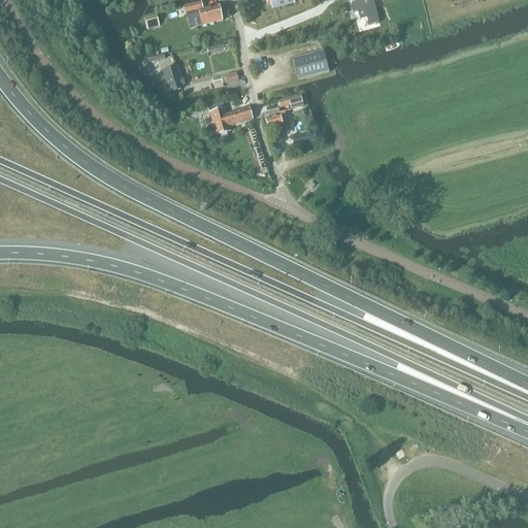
[(265,0),(267,6),(270,5),(272,10),(278,8),(277,3),(288,0),(265,0)]
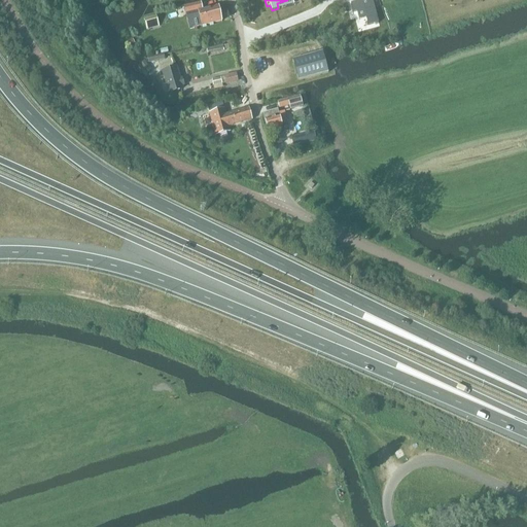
[(371,0),(363,0),(350,4),(352,12),(356,11),(358,20),(366,18),(369,26),(378,23),(371,0)]
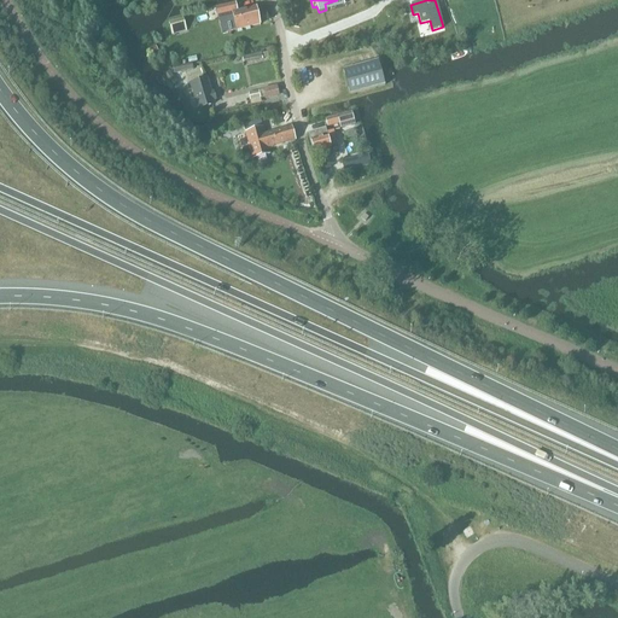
[(235,5),(227,6),(216,9),(219,21),(233,17),(235,30),(260,25),(256,7),(237,11),(235,5)]
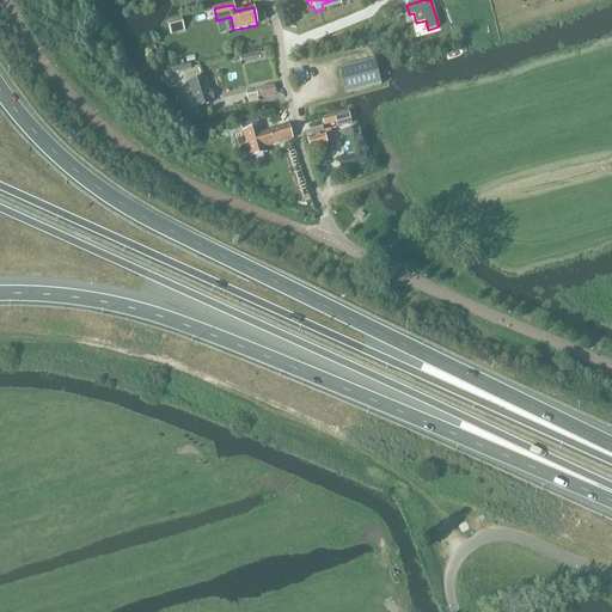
[(167,22),(171,35),(185,31),(181,18),(167,22)]
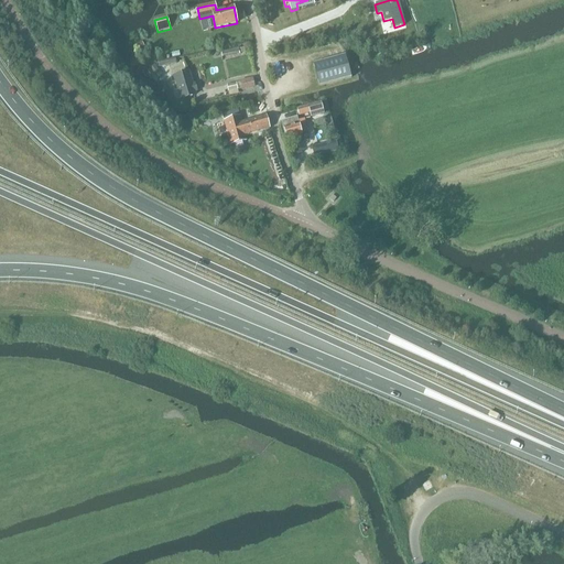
[(351,78),(345,56),(313,65),(318,87),(351,78)]
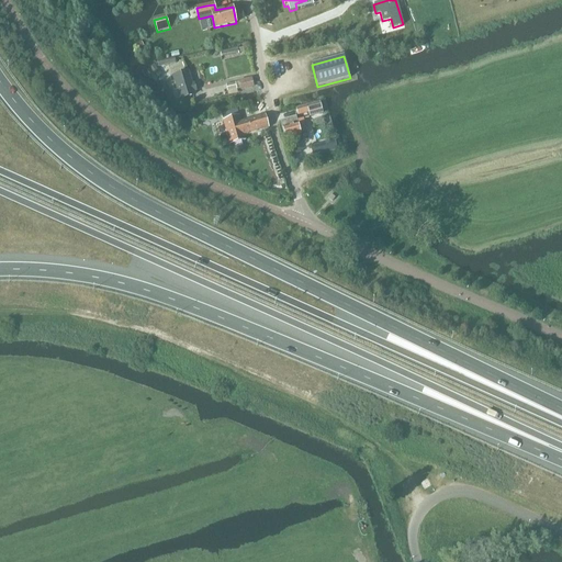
[(161,76),(154,66),(150,68),(158,79),(161,76)]
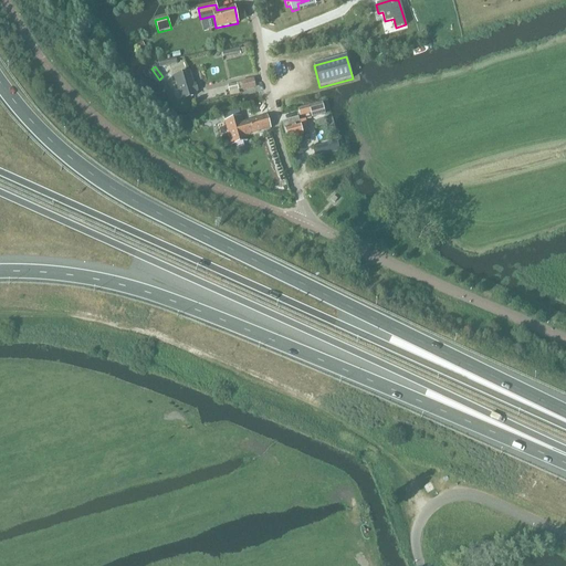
[(142,72),(148,81),(153,77),(146,69),(142,72)]
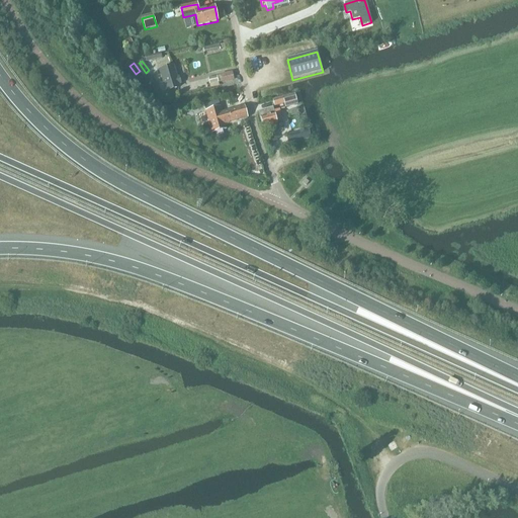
[(161,71),(167,91),(179,88),(178,84),(180,84),(178,78),(176,79),(172,67),(161,71)]
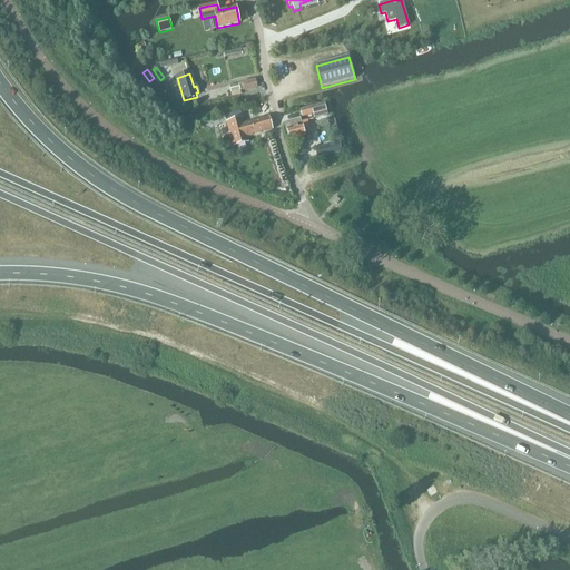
[(243,82),(245,90),(257,88),(255,80),(243,82)]
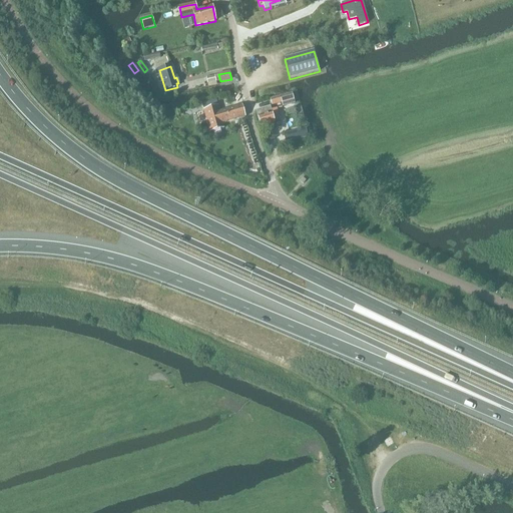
[(292,94),(270,99),(272,105),(282,103),(283,106),(294,103),(292,94)]
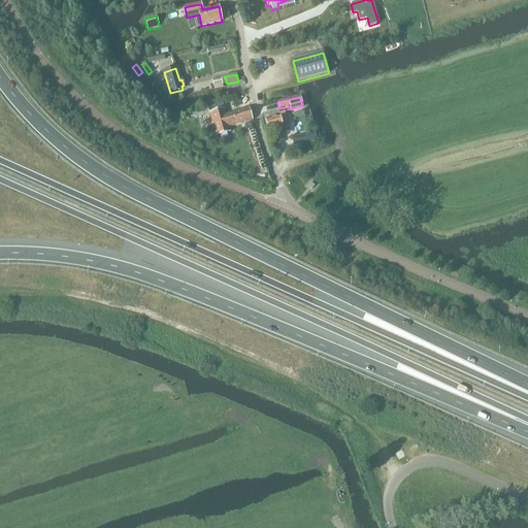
[(225,110),(209,113),(215,132),(219,131),(220,134),(229,138),(232,137),(229,127),(252,121),(249,108),(226,114),(225,110)]
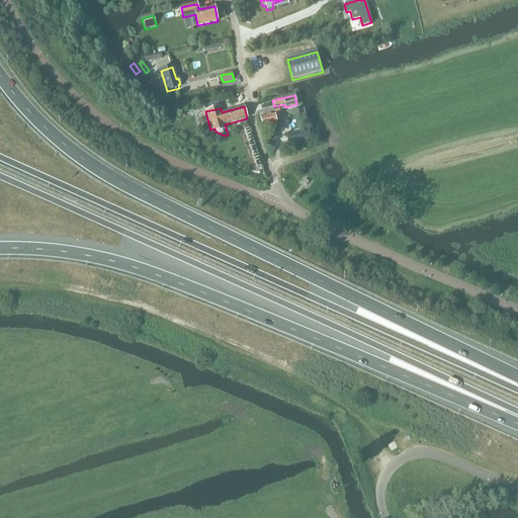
[(260,118),(263,127),(277,123),(272,107),(258,111),(260,118)]
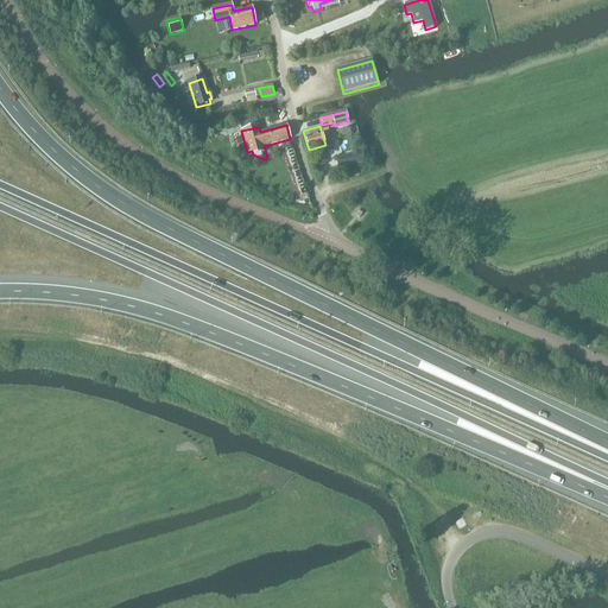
[(362,152),(336,159),(339,170),(365,163),(362,152)]
